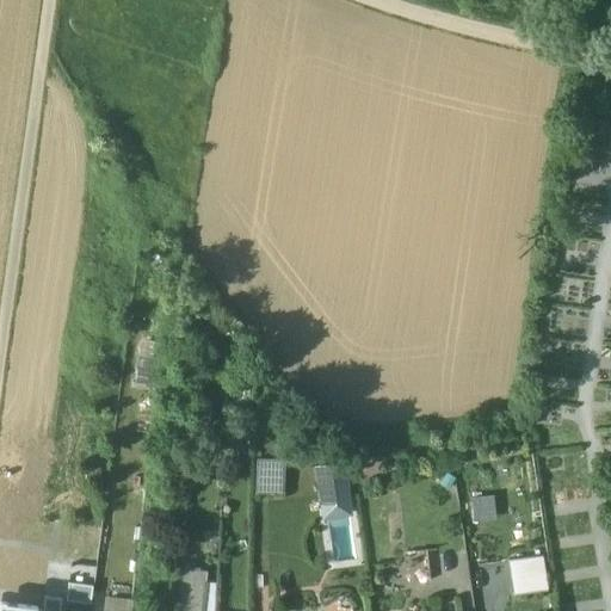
[(136,356),(135,384),(155,386),(155,356),(136,356)]
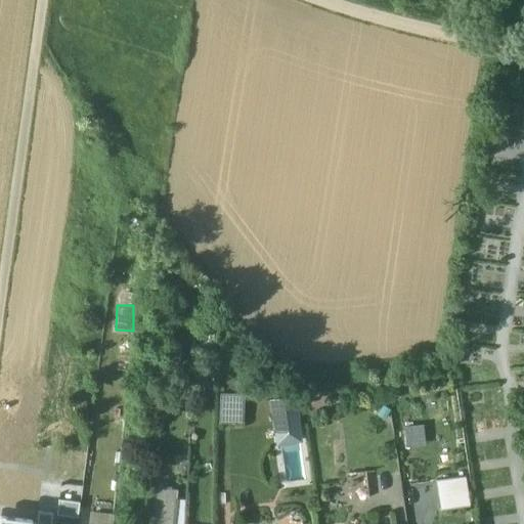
[(222,392),(222,416),(243,417),(243,393),(222,392)]
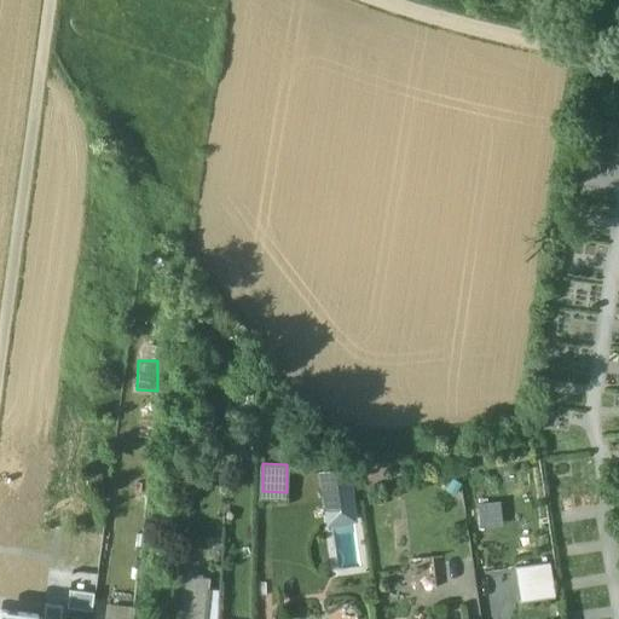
[(356,519),(347,472),(318,476),(325,524),(356,519)]
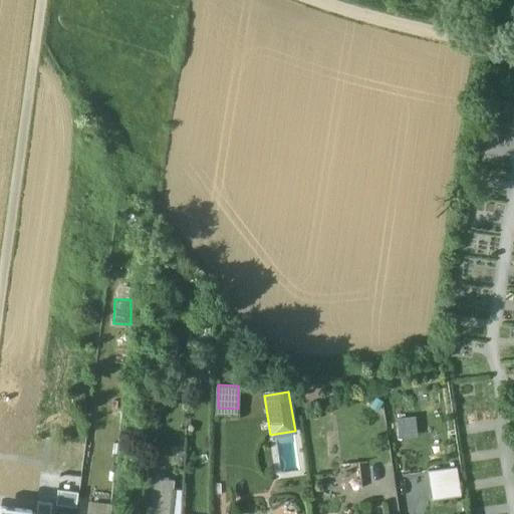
[(398,420),(400,436),(418,433),(415,417),(398,420)]
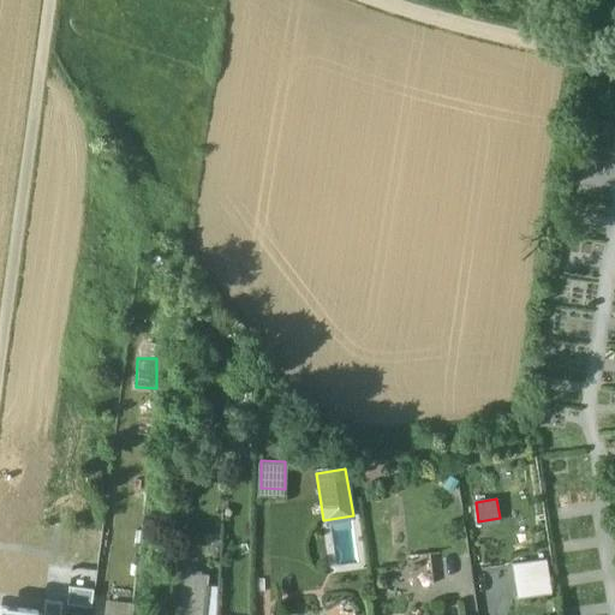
[(114,506),(114,549),(136,549),(137,507),(114,506)]
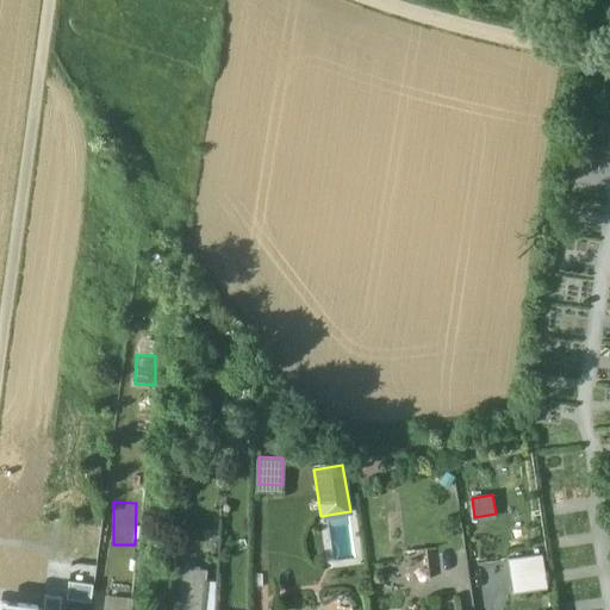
[(541,553),(508,558),(514,593),(546,589),(541,553)]
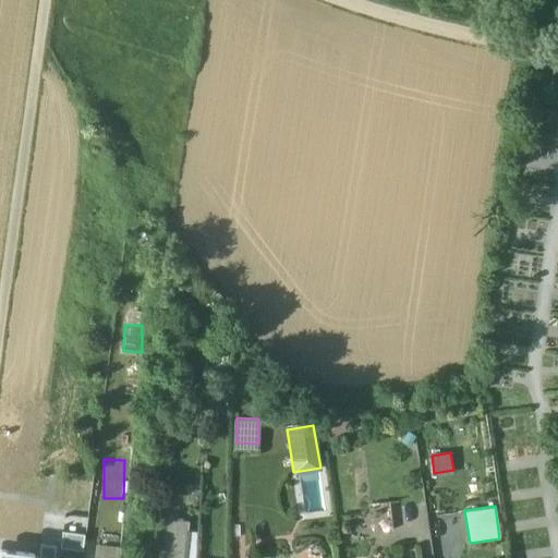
[(166,553),(183,555),(186,521),(169,519),(166,553)]
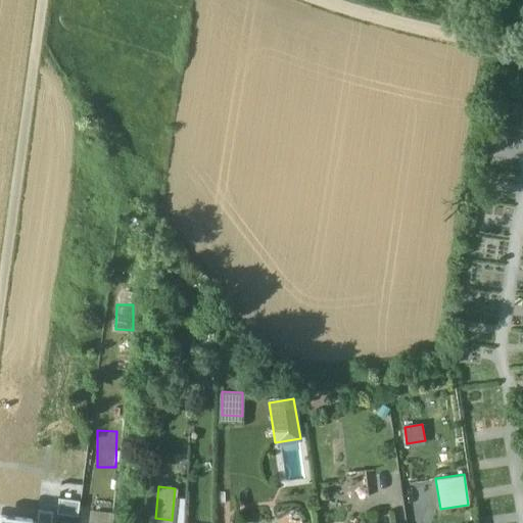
[(58,522),(50,522),(51,512),(38,510),(36,520),(25,518),(24,522),(58,522)]
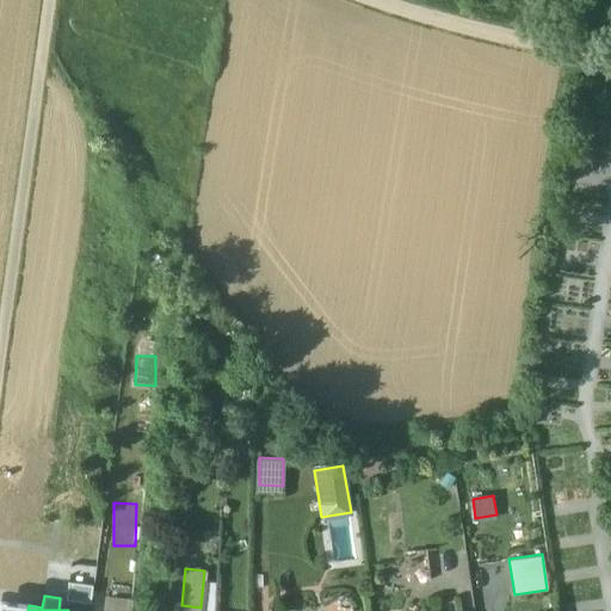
[(0,610),(28,610),(29,605),(0,600),(0,610)]
